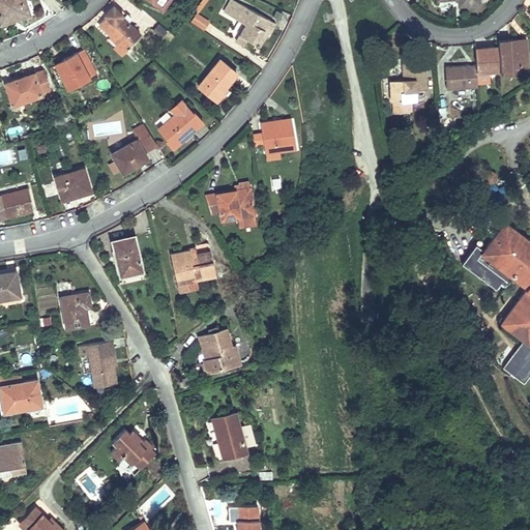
[(0,0),(0,24),(10,21),(9,18),(30,11),(25,0),(0,0)]
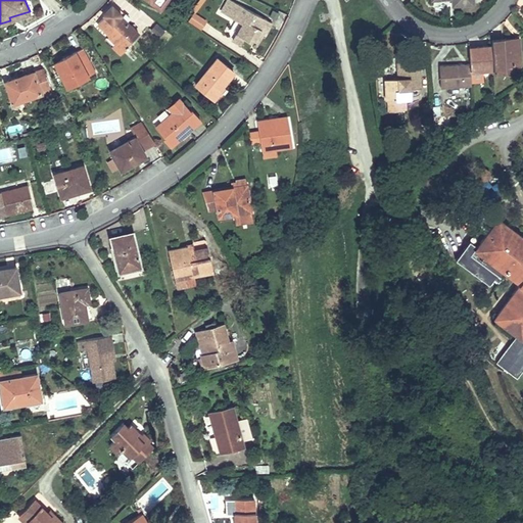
[(165,2),(161,0),(151,0),(150,2),(149,3),(159,10),(165,2)]
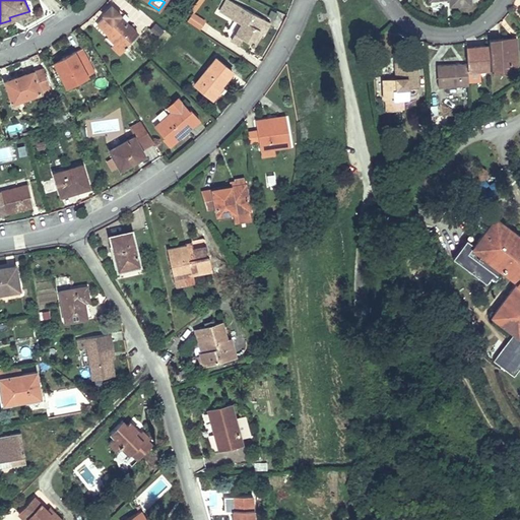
[(224,0),(219,10),(241,22),(240,25),(231,41),(238,45),(242,39),(252,45),(261,29),(257,27),(263,18),(229,0),(224,0)]
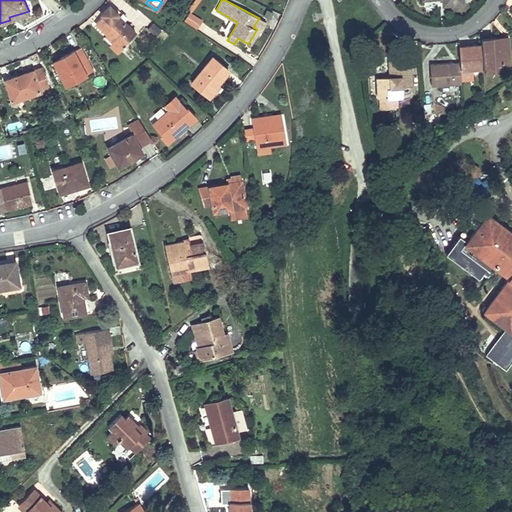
[(102,16),(95,23),(107,34),(105,35),(113,44),(110,47),(117,54),(128,43),(127,40),(135,32),(123,21),(122,22),(117,16),(119,14),(109,5),(100,13),(102,16)]
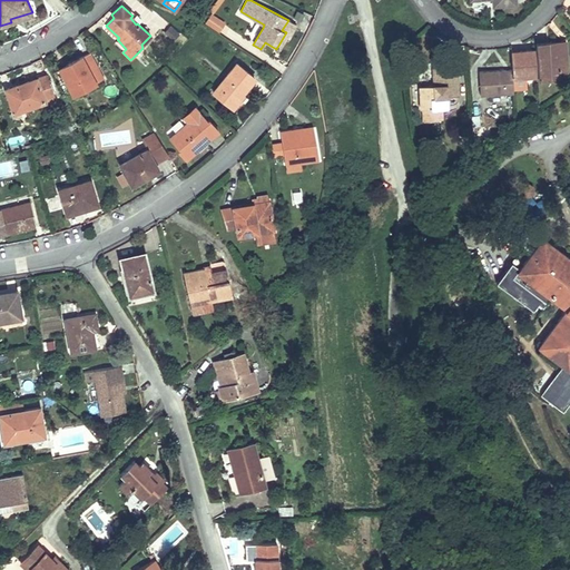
[(239,15),(263,28),(264,25),(241,11),(239,15)]
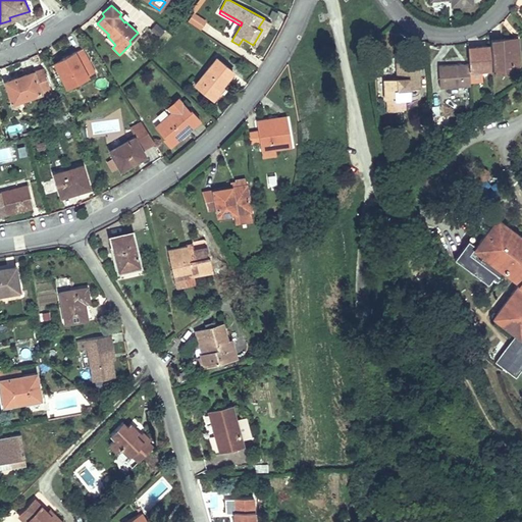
[(200,30),(206,19),(193,11),(187,21),(200,30)]
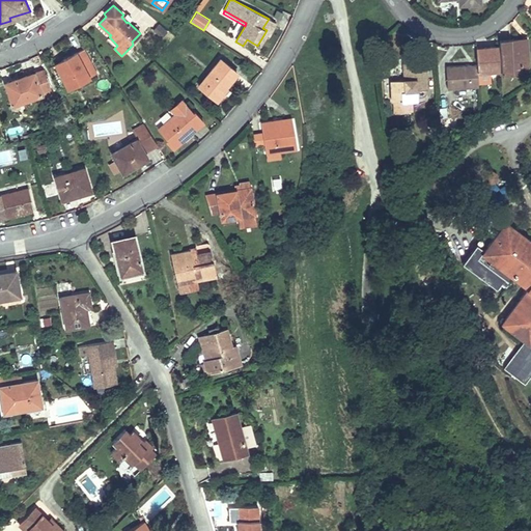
[(274,22),(269,19),(262,28),(267,30),(269,32),(274,22)]
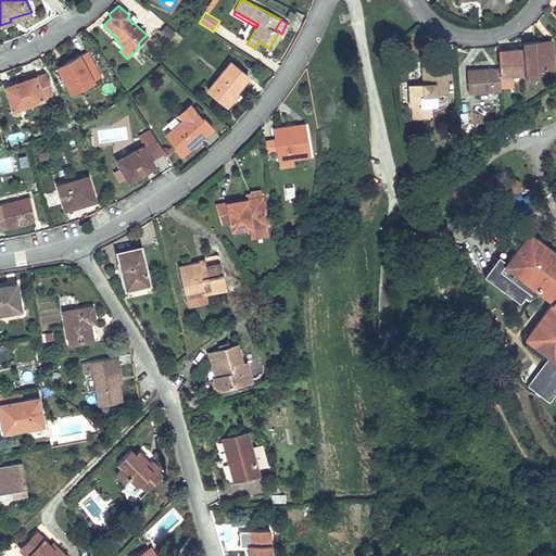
[(545,41),(522,42),(523,50),(525,73),(525,75),(543,74),(543,67),(552,67),(551,55),(546,55),(545,41)]
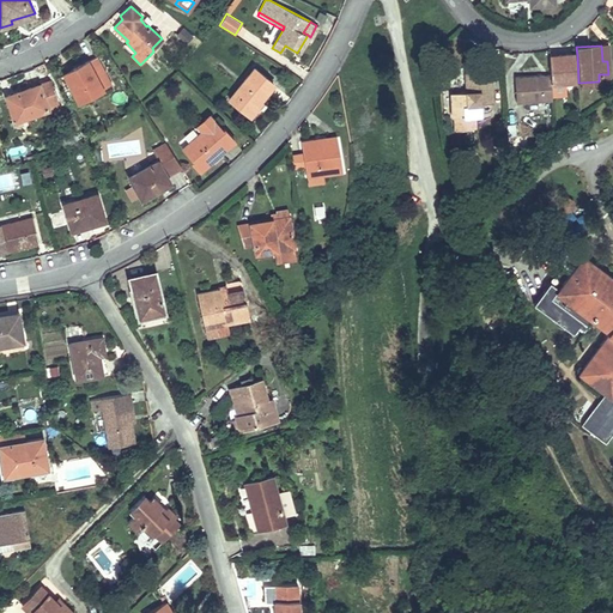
[(565,80),(578,80),(577,55),(550,56),(551,74),(552,95),(566,93),(565,80)]
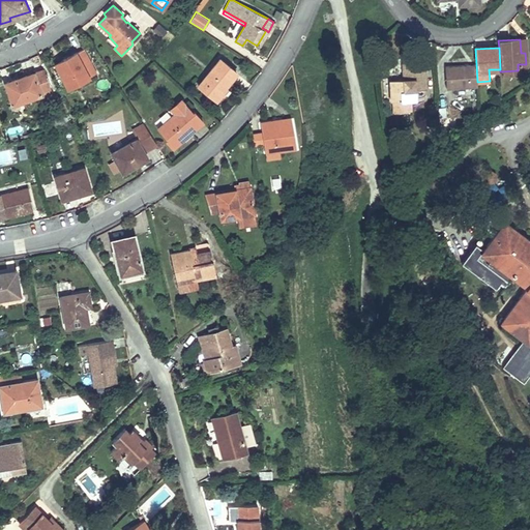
[(59,69),(69,88),(90,78),(85,68),(92,64),(84,49),(64,60),(67,65),(59,69)]
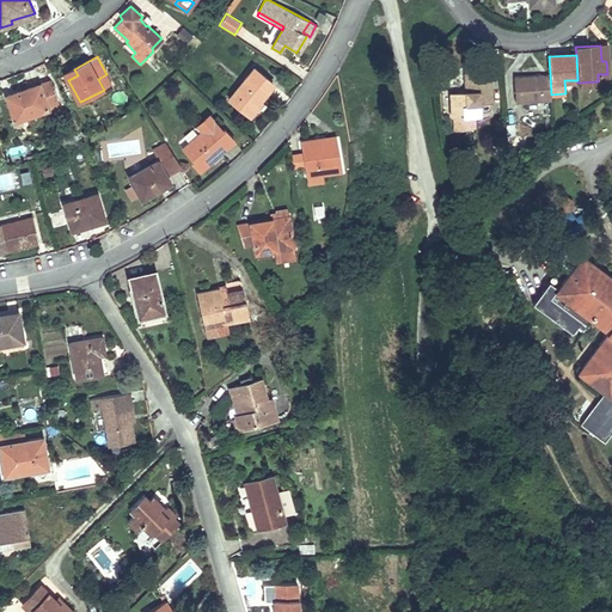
[(465,61),(465,73),(484,72),(484,61),(465,61)]
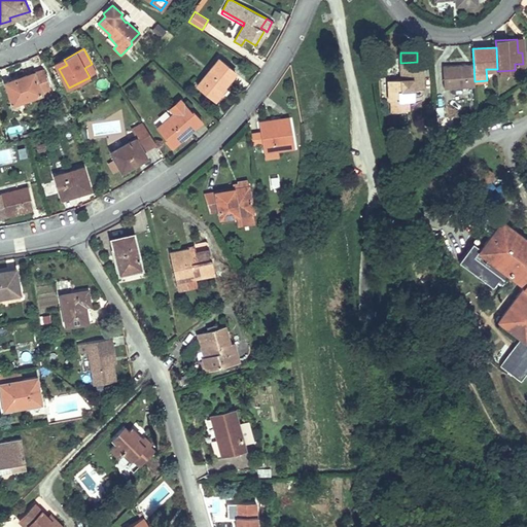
[(235,72),(217,59),(197,84),(213,99),(235,72)]
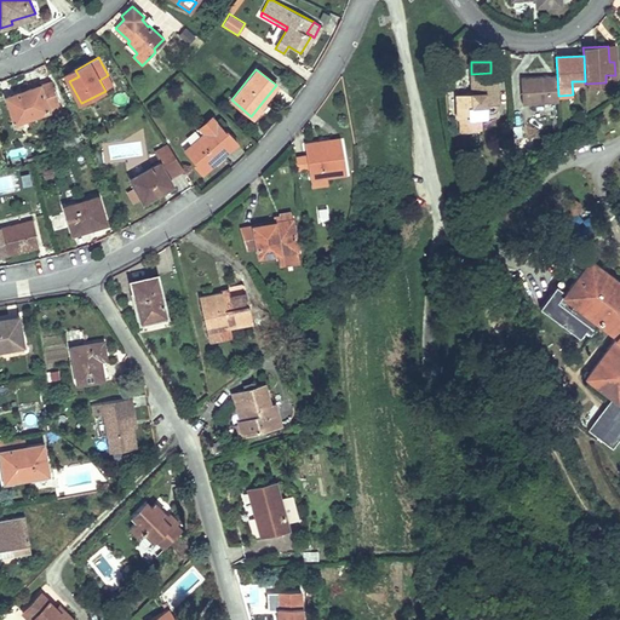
[(79,76),(75,70),(65,74),(69,81),(79,76)]
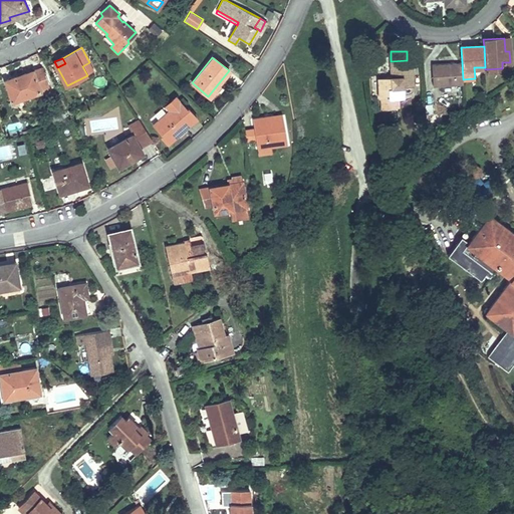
[(391,61),(390,60),(391,76),(377,77),(377,95),(380,95),(380,106),(398,105),(397,96),(404,95),(403,81),(412,81),(412,60),(407,60),(391,61)]
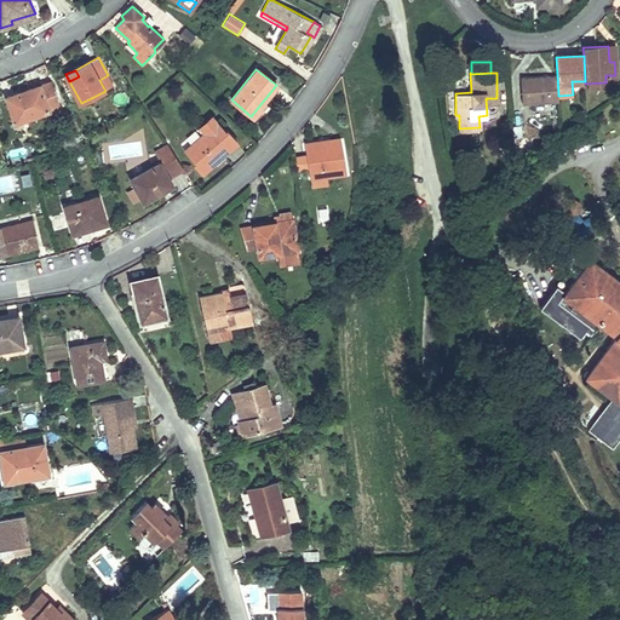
[(522,104),(558,102),(558,96),(557,75),(521,78),(522,104)]
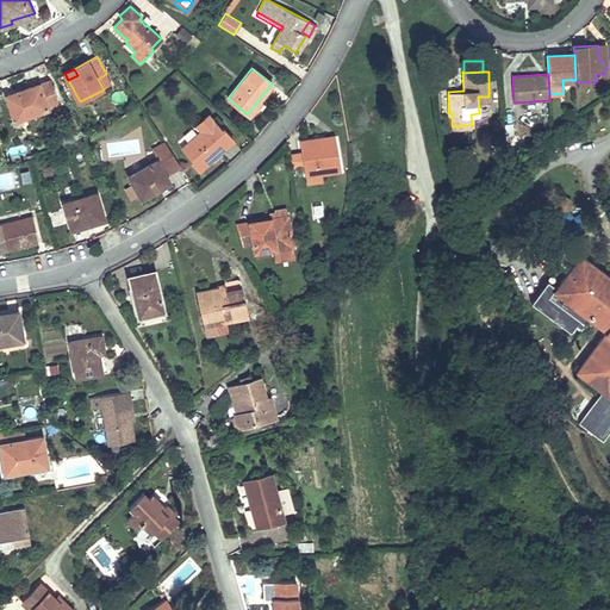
[(50,80),(7,94),(16,119),(48,107),(45,99),(55,95),(50,80)]
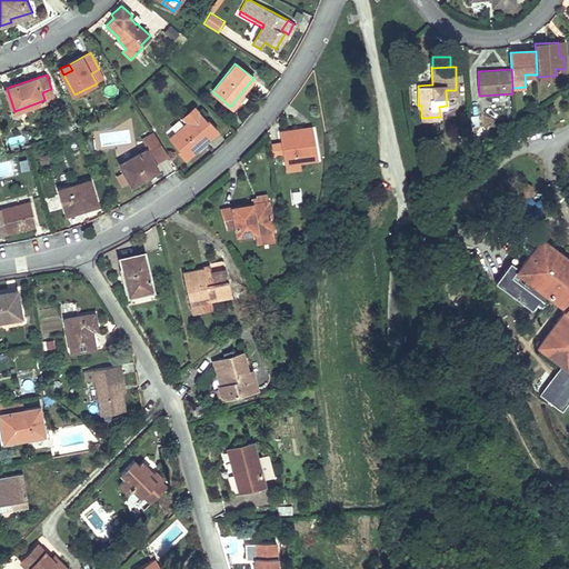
[(177,150),(185,159),(198,148),(198,149),(205,143),(203,142),(217,131),(208,120),(207,122),(193,108),(183,117),(187,121),(169,137),(179,149),(177,150)]
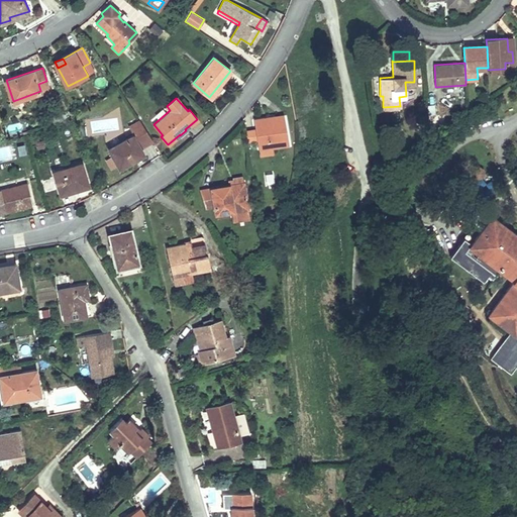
[(259,149),(271,147),(289,144),(284,115),(254,120),(255,129),(257,140),(259,149)]
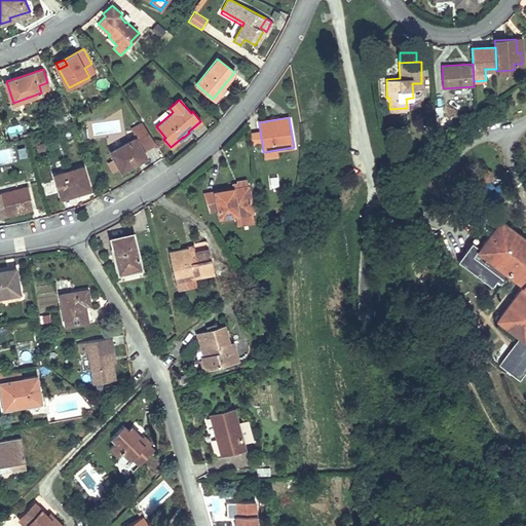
[(155,143),(142,122),(130,129),(136,138),(143,151),(155,143)]
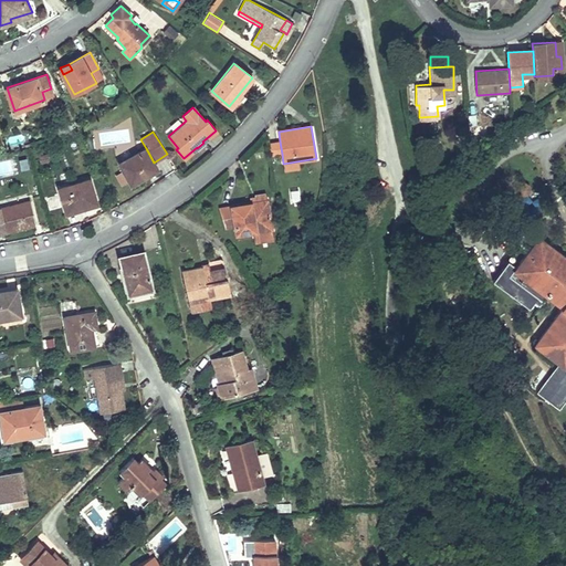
[(282,154),(280,142),(269,144),(271,155),(282,154)]
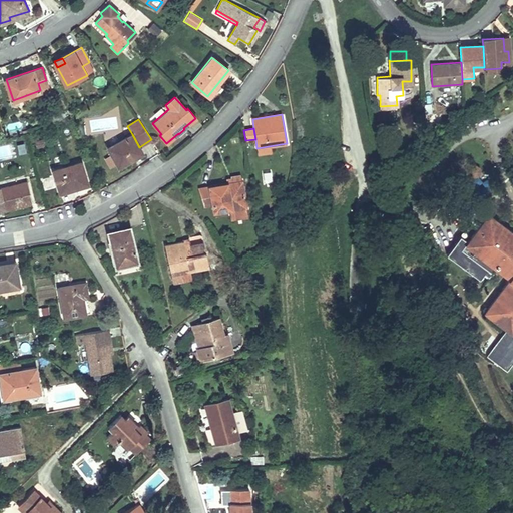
[(118,166),(142,152),(139,147),(132,134),(108,148),(118,166)]
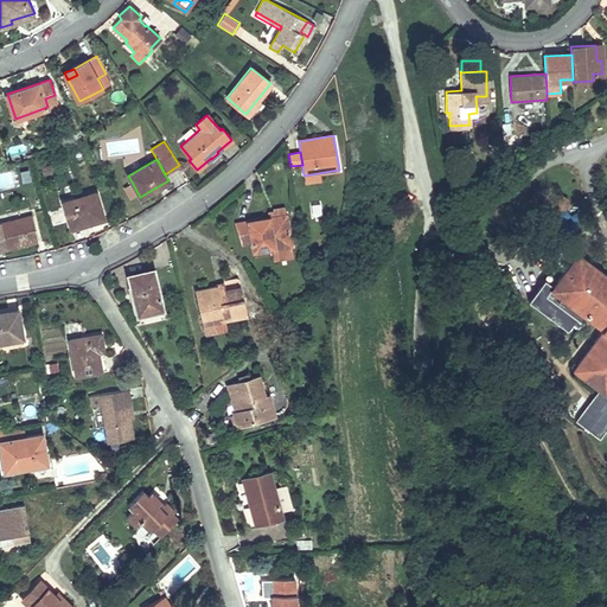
[(318,173),(304,176),(305,183),(319,181),(318,173)]
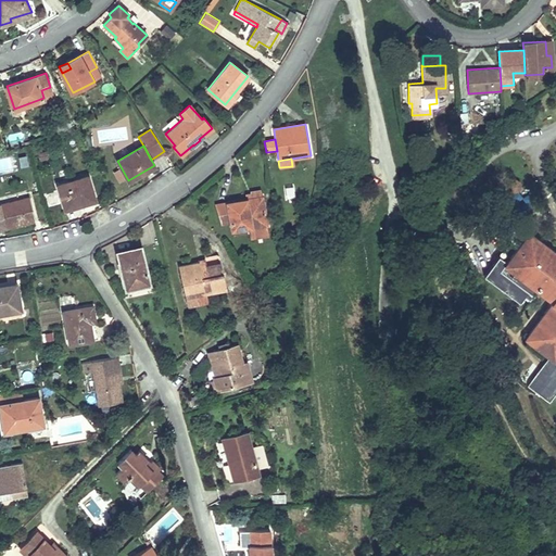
[(89,176),(59,185),(65,207),(96,199),(89,176)]
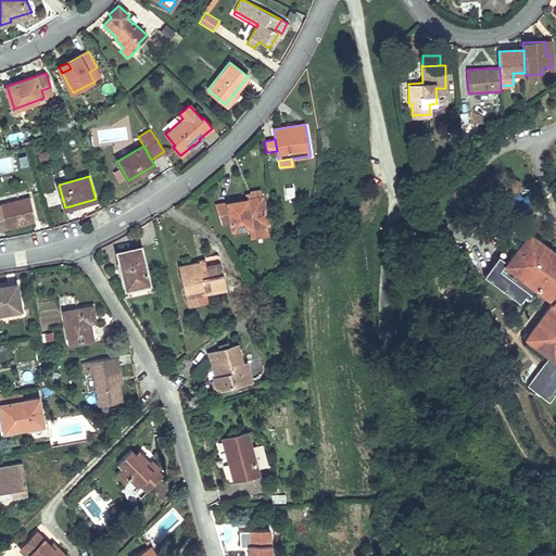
[(293,185),(283,185),(285,198),(293,197),(293,185)]
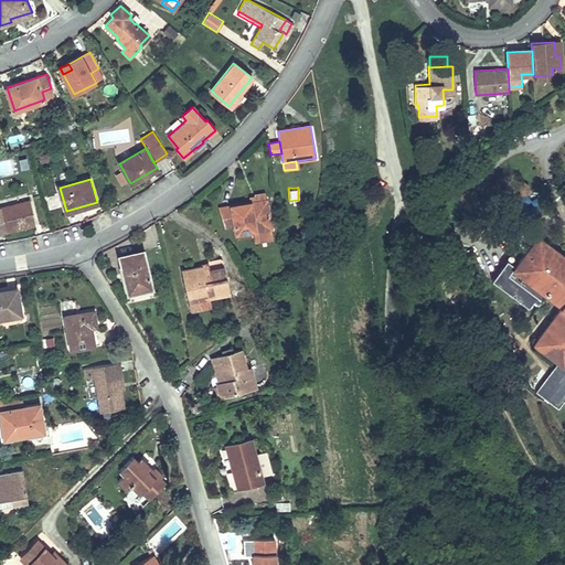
[(30,200),(0,205),(0,231),(35,223),(30,200)]
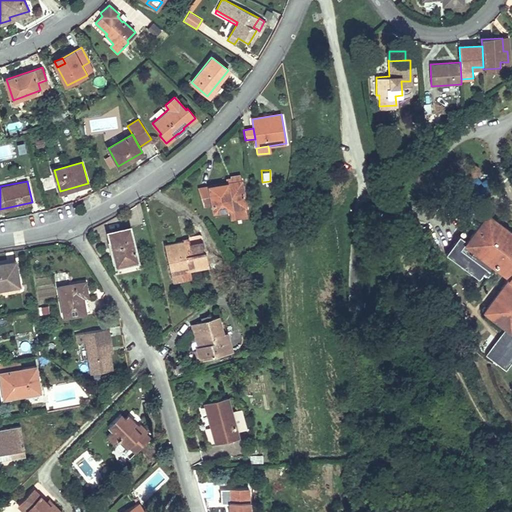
[(199,188),(202,205),(210,204),(211,212),(245,206),(242,184),(227,186),(227,183),(199,188)]
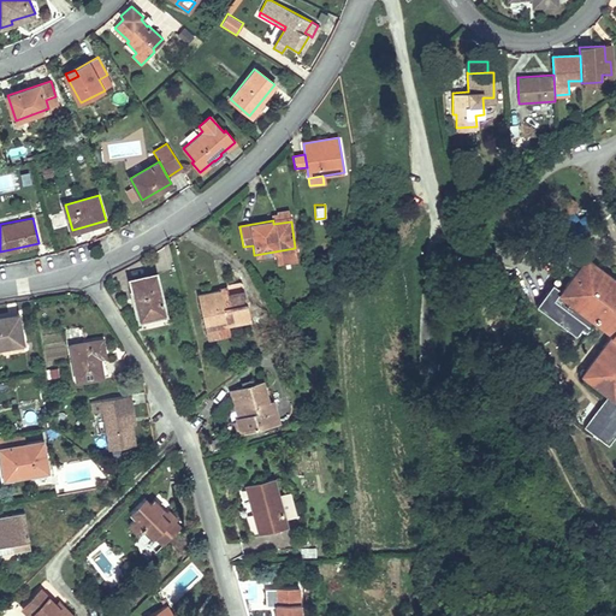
[(615,279),(586,256),(574,272),(567,266),(561,274),(568,280),(566,283),(572,288),(567,294),(561,288),(560,290),(552,284),(535,307),(576,337),(581,330),(586,333),(594,321),(611,335),(585,369),(615,392),(615,279)]
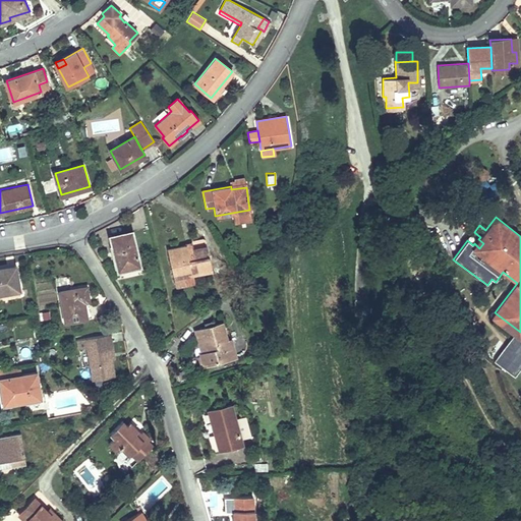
[(132,231),(110,235),(117,269),(139,265),(132,231)]
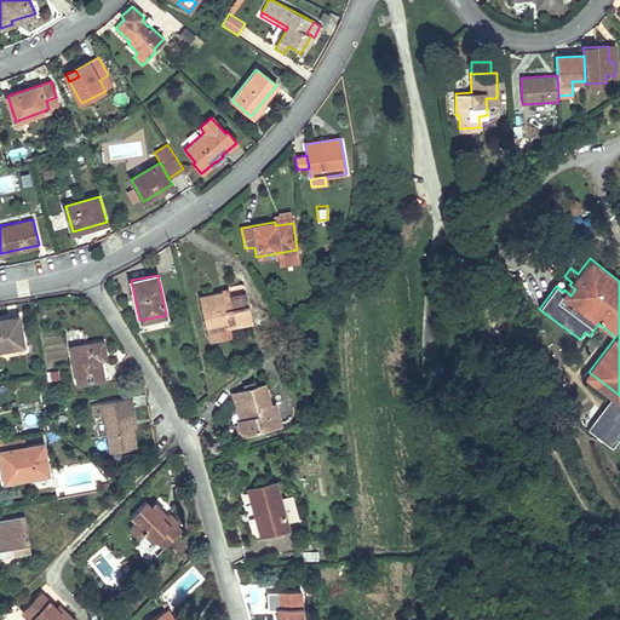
[(569,285),(564,290),(570,296),(575,290),(569,285)]
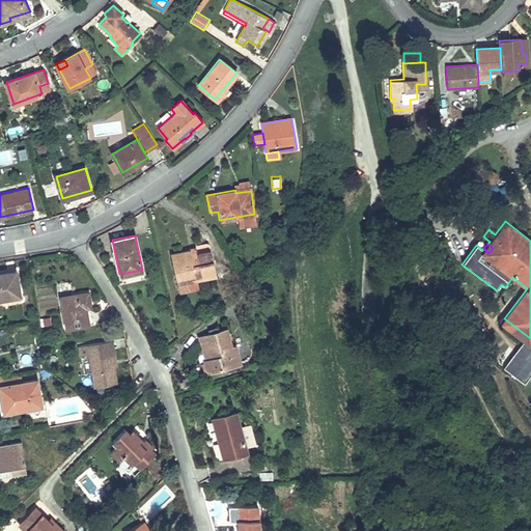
[(216,274),(213,263),(211,252),(192,257),(191,251),(171,255),(177,283),(216,274)]
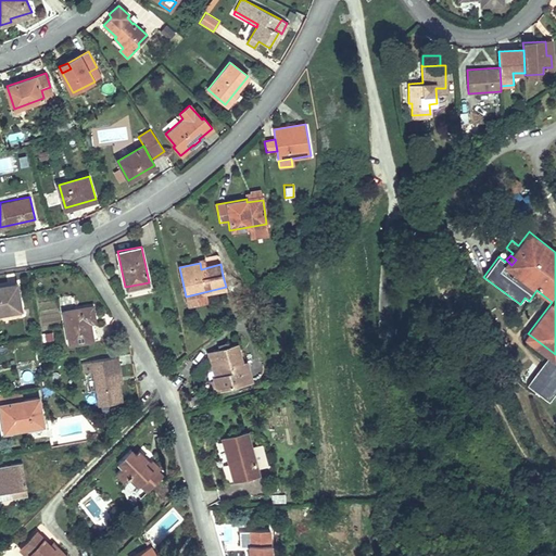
[(226,287),(227,291),(239,289),(236,274),(223,276),(226,287)]
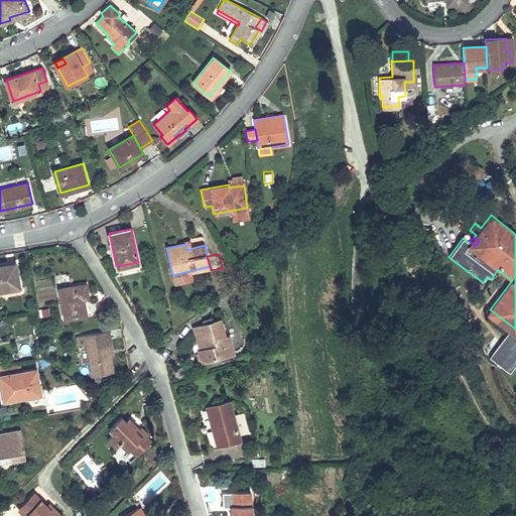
[(0,289),(19,287),(15,263),(0,265),(0,289)]
